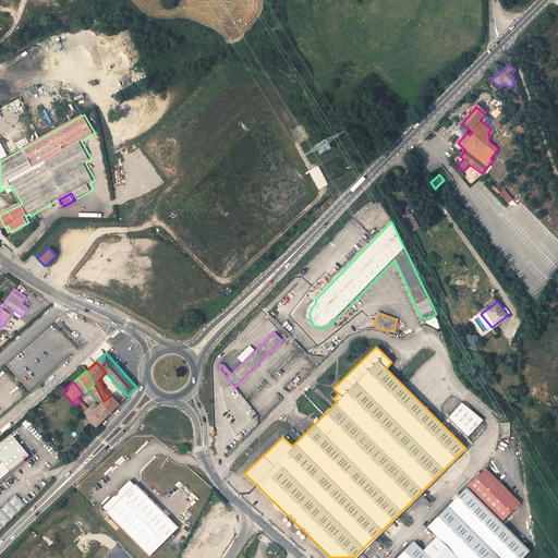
[(104,401),(94,384),(91,387),(100,404),(101,404),(104,401)]
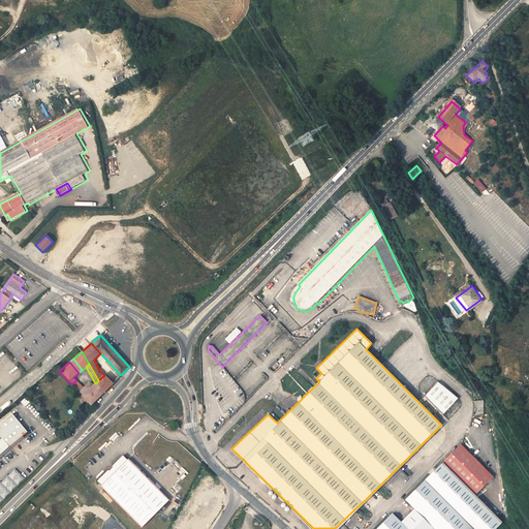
[(488,383),(493,378),(481,369),(478,373),(481,374),(485,377),(488,383)]
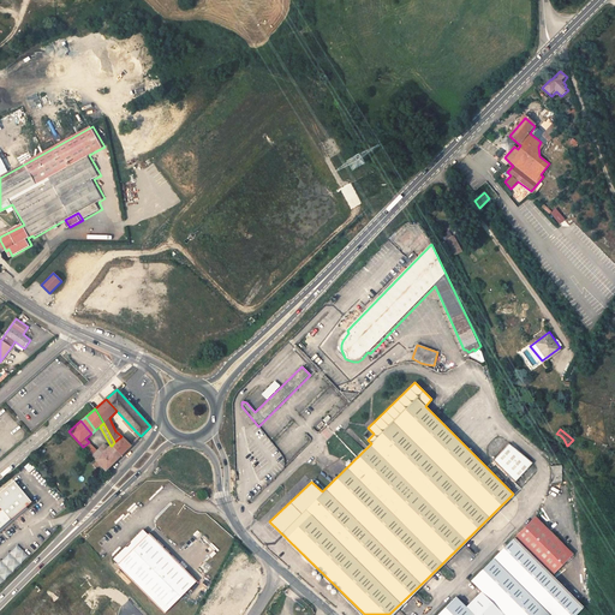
[(131,446),(121,436),(114,442),(112,446),(121,455),(131,446)]
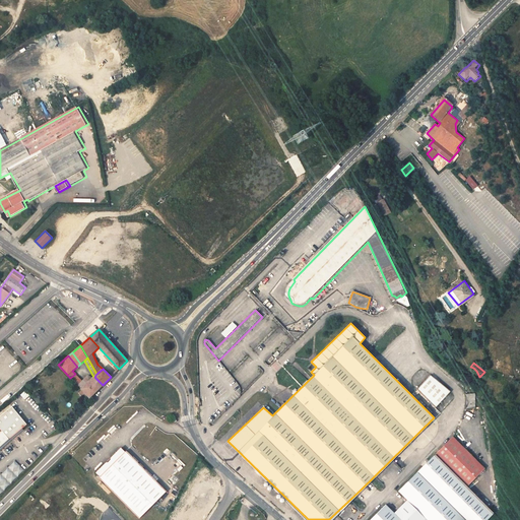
[(82,382),(75,374),(70,378),(78,386),(82,382)]
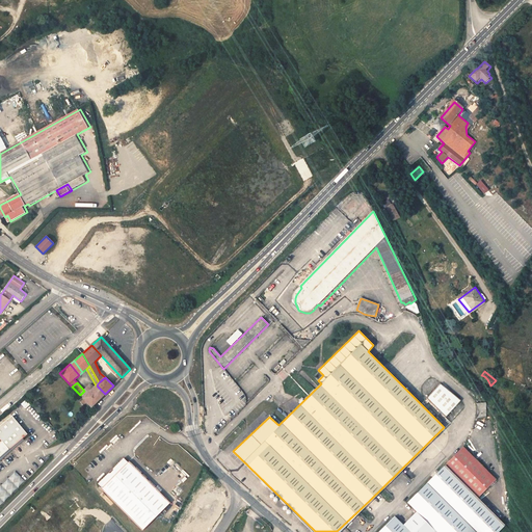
[(460,401),(442,382),(427,398),(446,416),(460,401)]
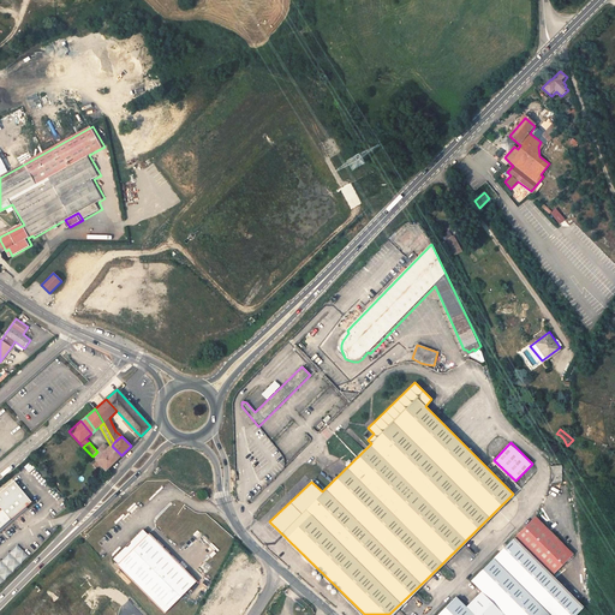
[(103,445),(97,452),(102,455),(109,448),(103,445)]
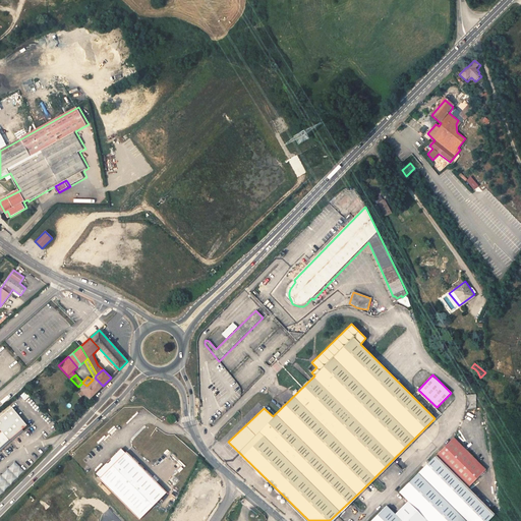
[(87,386),(82,383),(78,387),(81,391),(90,399),(95,394),(103,386),(95,378),(94,378),(93,380),(87,386)]
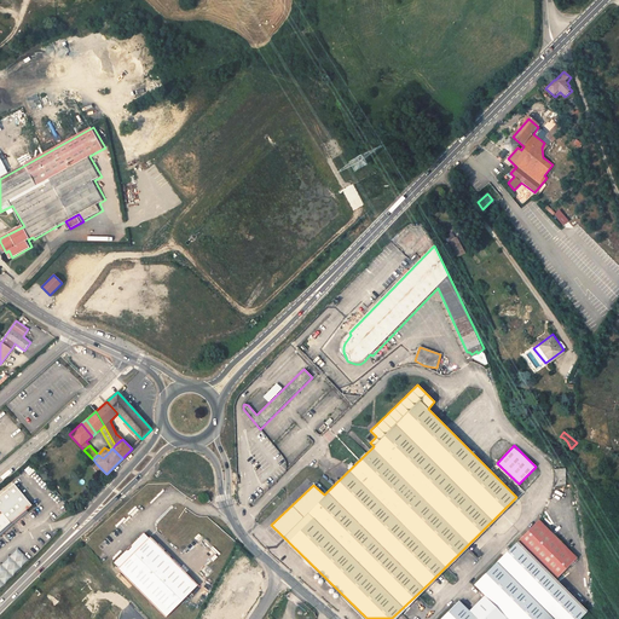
[(106,474),(97,464),(94,468),(103,476),(106,474)]
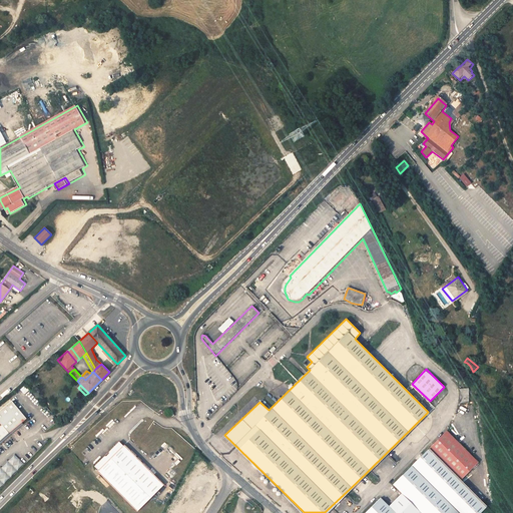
[(470,402),(469,388),(461,388),(462,402),(470,402)]
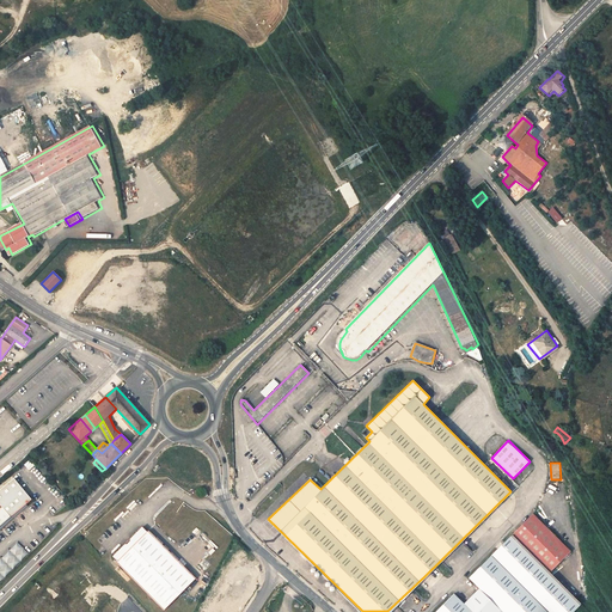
[(14,478),(0,490),(0,505),(2,507),(11,518),(31,500),(14,478)]
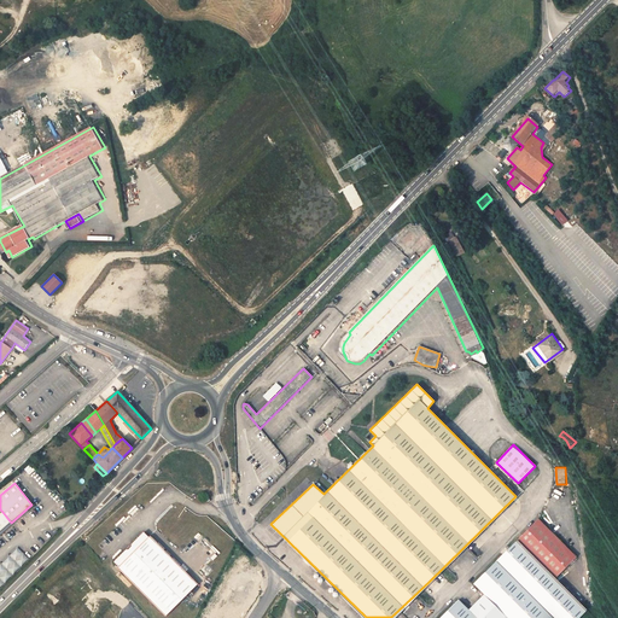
[(0,531),(11,523),(3,512),(0,513),(0,531)]
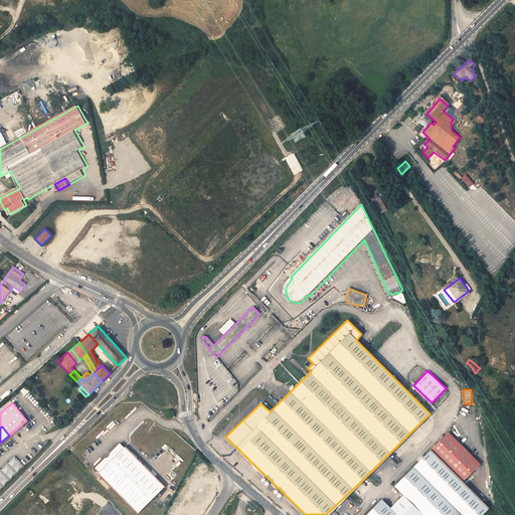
[(481,466),(450,434),(440,443),(430,453),(462,485),(481,466)]
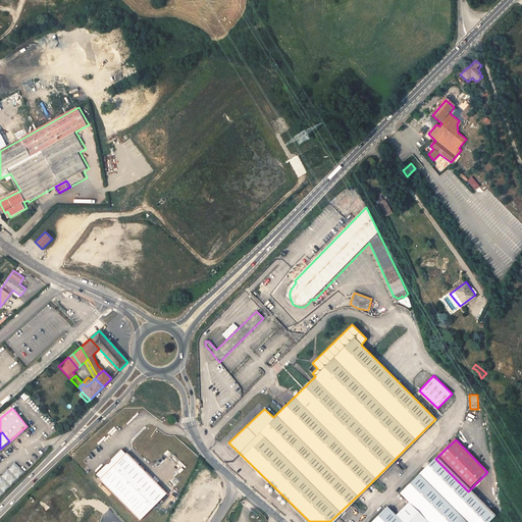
[(106,464),(95,474),(100,479),(99,480),(140,519),(166,492),(125,453),(124,455),(120,450),(110,460),(111,461),(107,464),(106,464)]
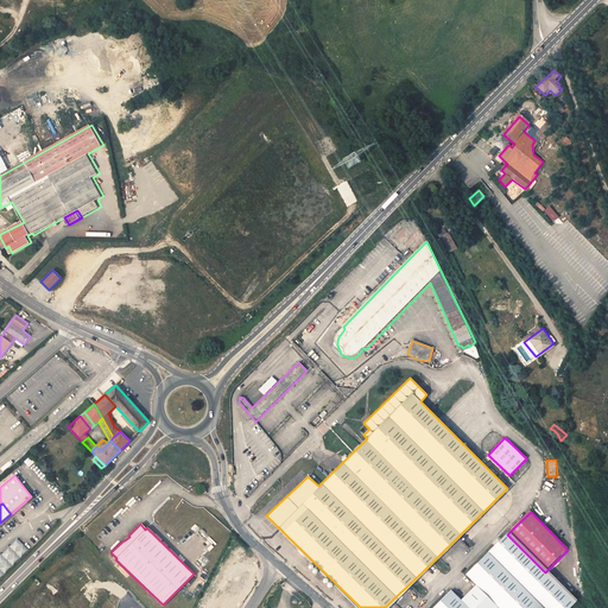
[(507,534),(487,553),(540,607),(569,607),(575,602),(545,572),(507,534)]
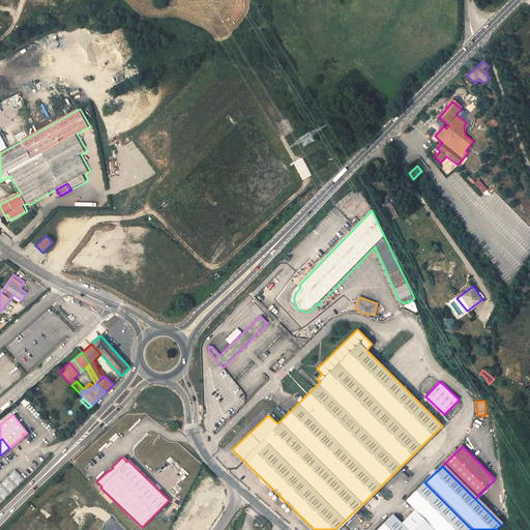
[(0,504),(25,479),(15,469),(0,483),(0,504)]
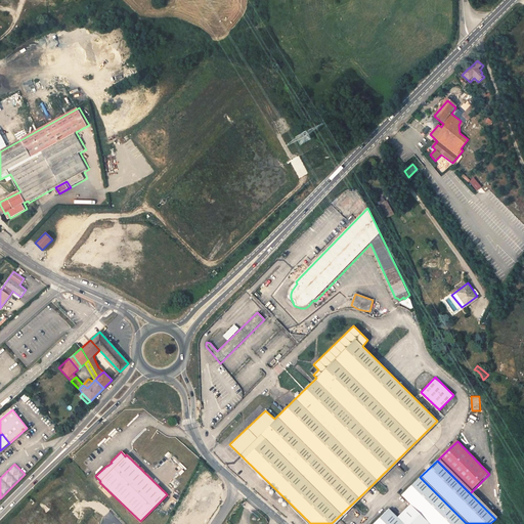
[(395,517),(402,523),(427,523),(429,523),(466,523),(420,477),(401,495),(409,504),(395,517)]
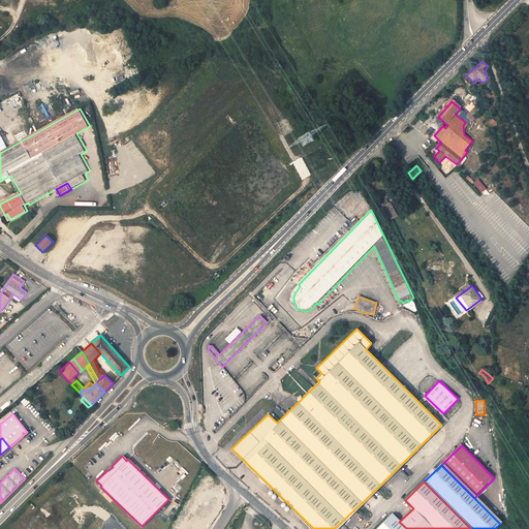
[(406,528),(399,522),(391,514),(382,522),(374,528),(406,528)]
